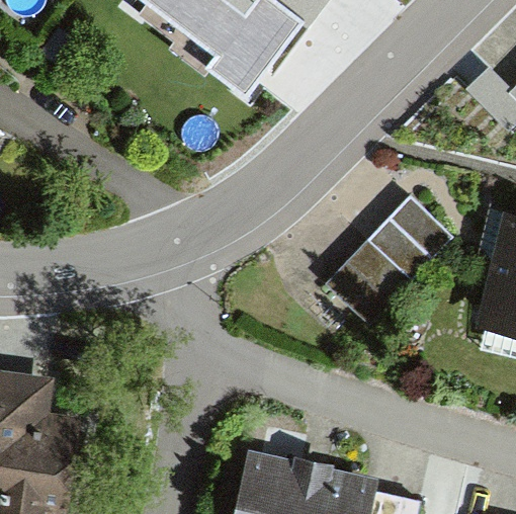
[(143,0),(142,2),(216,58),(202,75),(242,105),(302,27),(311,33),(336,0),(143,0)]
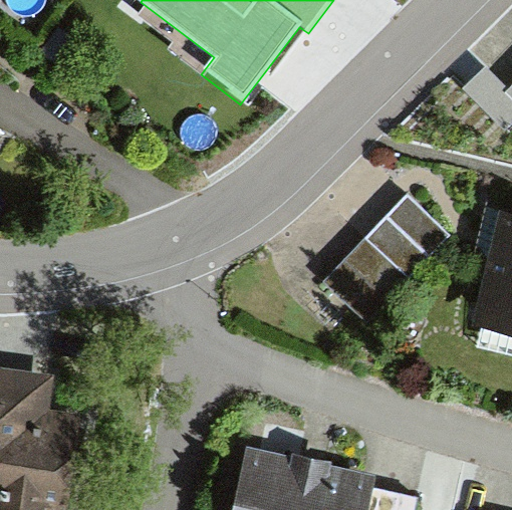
[(405,195),(365,235),(408,275),(446,234),(405,195)]
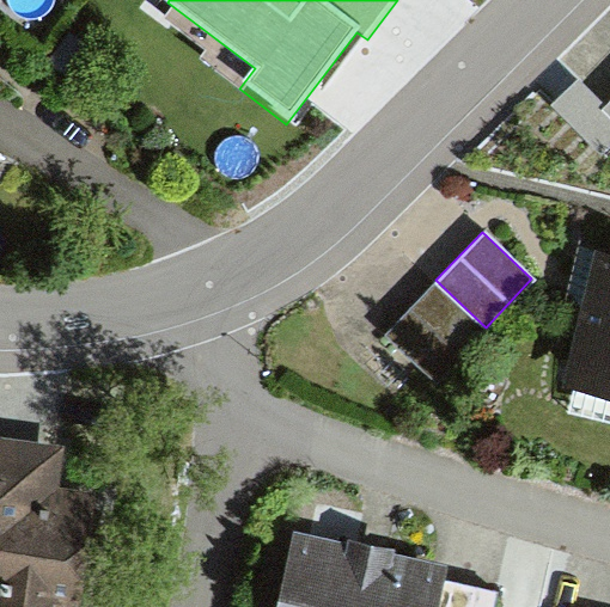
[(609,262),(595,259),(585,300),(566,384),(609,393),(609,262)]
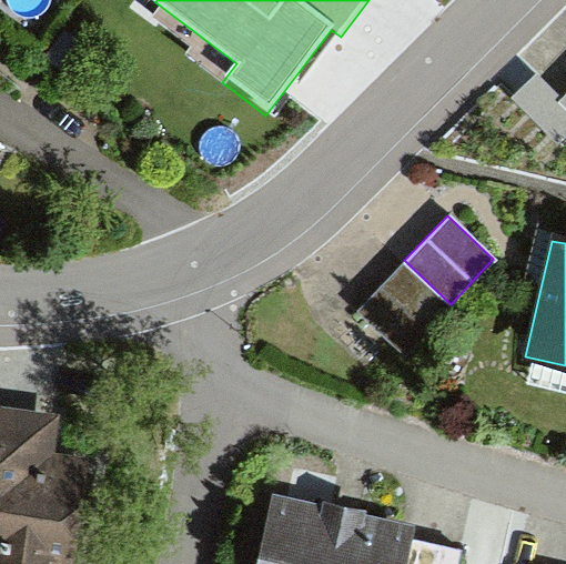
[(404,260),(357,309),(403,353),(451,304),(404,260)]
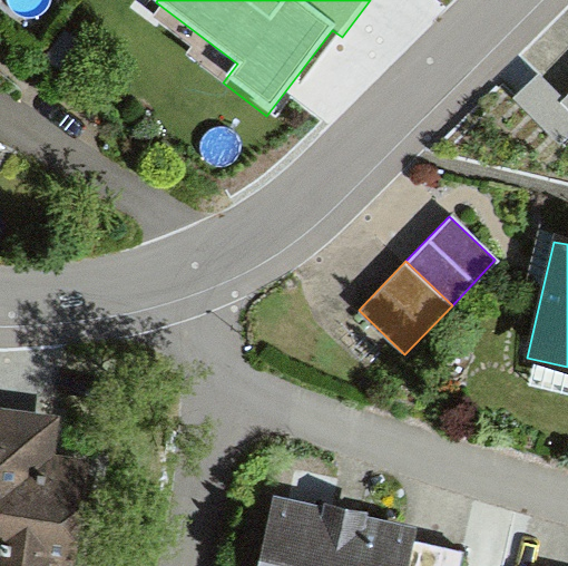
[(75,565),(88,451),(56,448),(60,409),(0,402),(0,565),(75,565)]
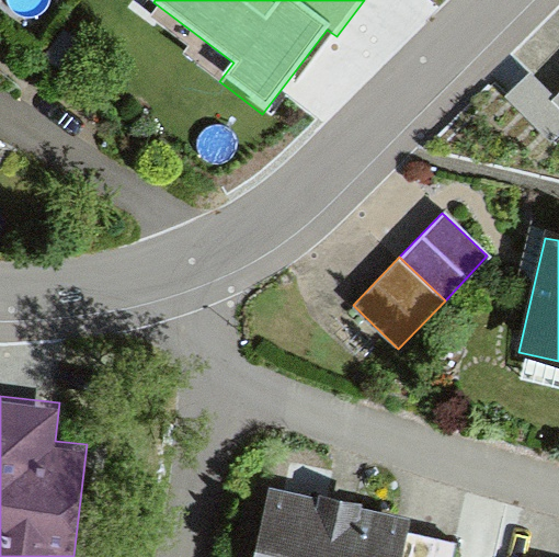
[(267,484),(250,556),(447,556),(452,541),(403,530),(407,516),(267,484)]
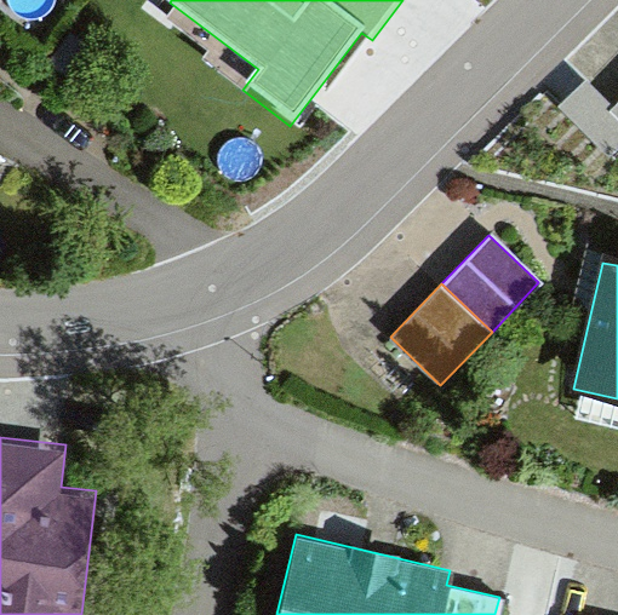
All buildings are outlined.
